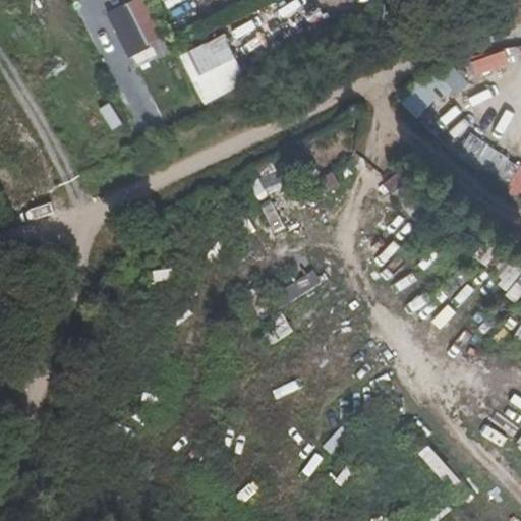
[(143,0),(132,0),(125,4),(147,47),(164,38),(143,0)]
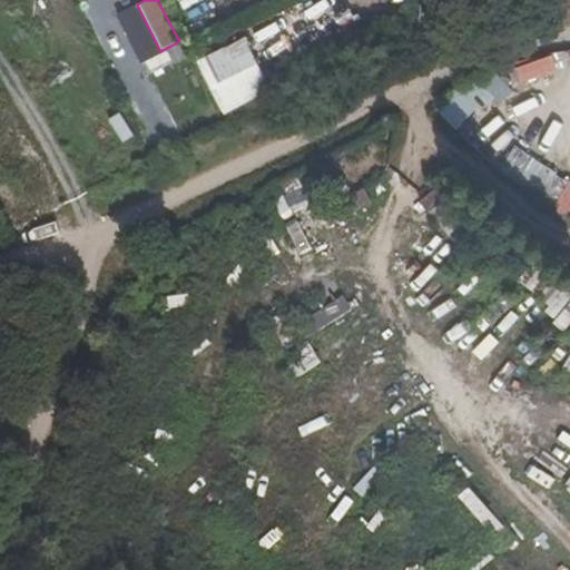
[(116,16),(140,64),(161,52),(160,51),(137,5),(116,16)]
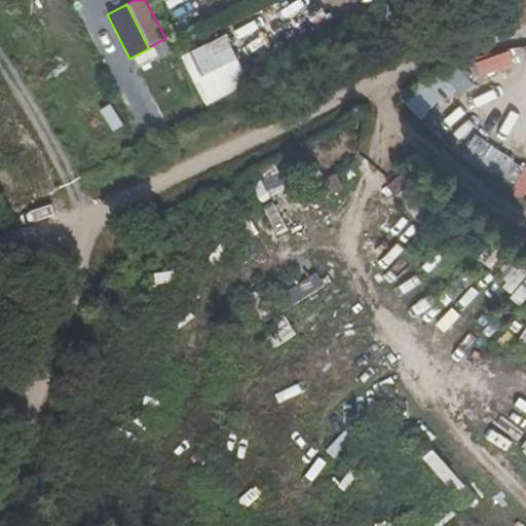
[(208,104),(251,81),(226,33),(185,55),(208,104)]
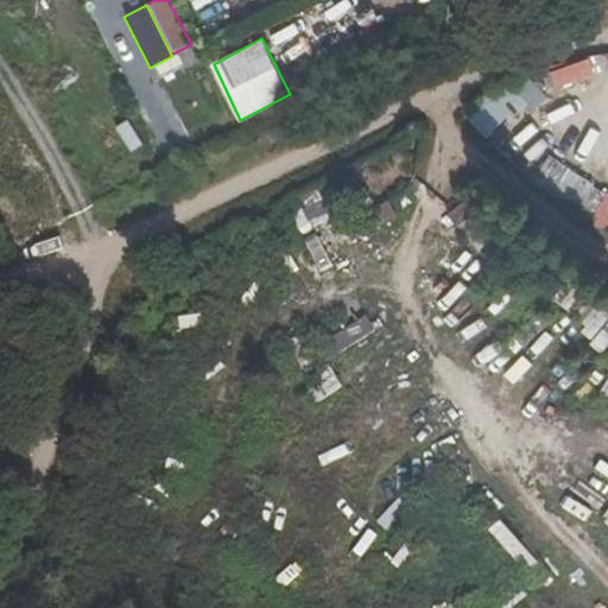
[(593,61),(552,70),(556,89),(597,80),(593,61)]
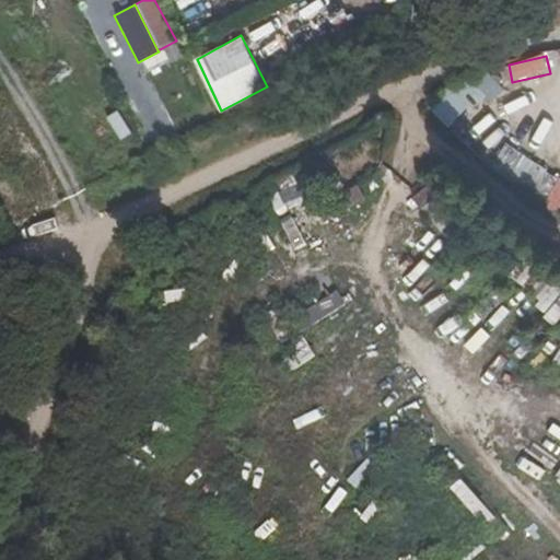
[(121,111),(109,116),(121,140),(133,133),(121,111)]
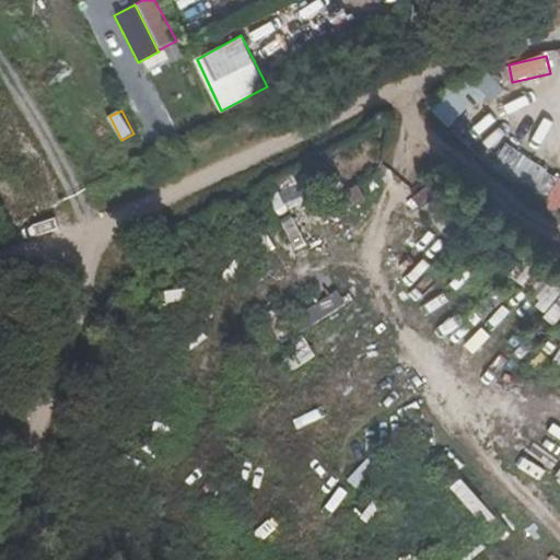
[(545,196),(558,172),(504,144),(492,167),(545,196)]
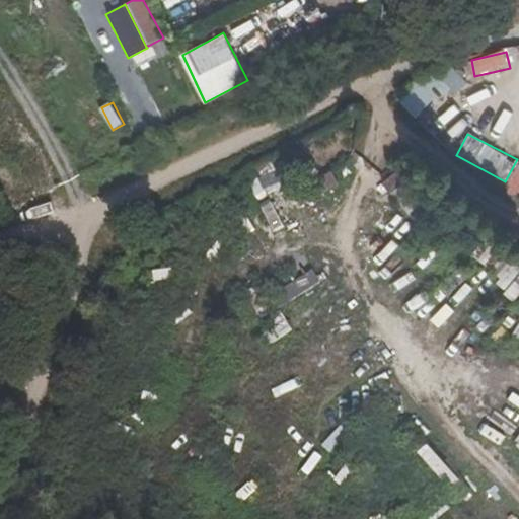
[(249,174),(267,210),(295,196),(278,160),(249,174)]
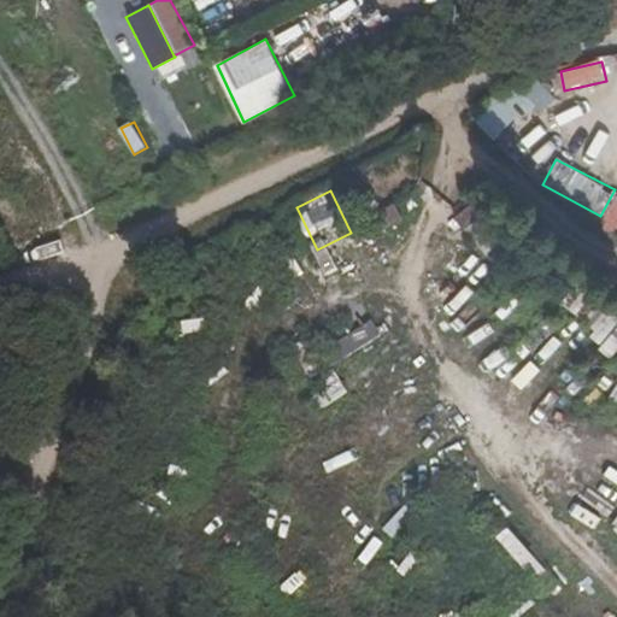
[(605,230),(616,233),(616,198),(612,197),(605,230)]
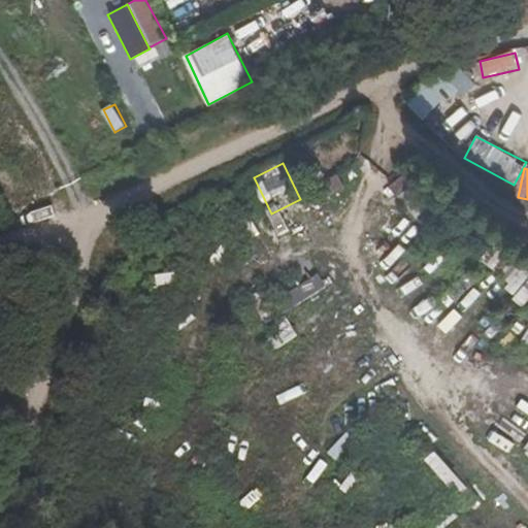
[(312,207),(286,222),(292,232),(318,219),(312,207)]
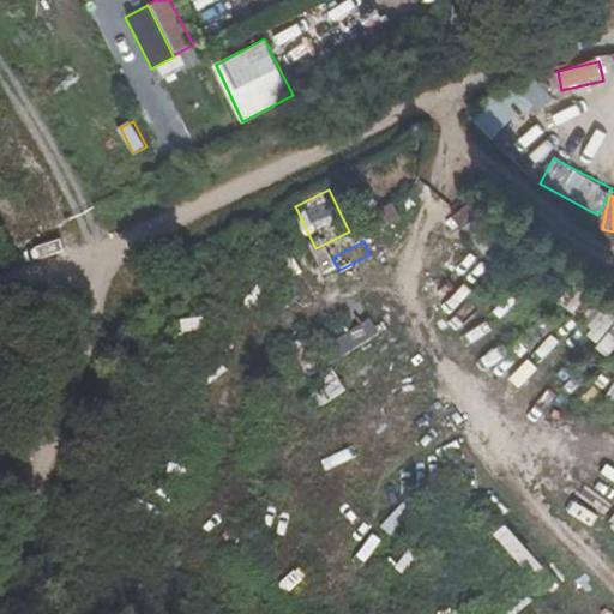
[(332,363),(381,336),(372,320),(323,348),(332,363)]
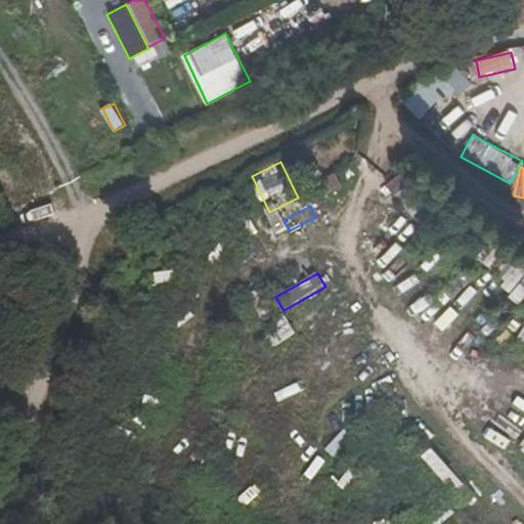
[(270,348),(296,334),(288,318),(261,333),(270,348)]
